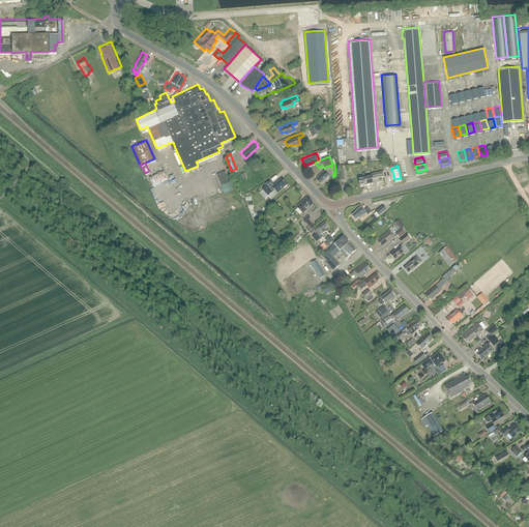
[(152,183),(155,182),(167,177),(162,168),(147,174),(152,183)]
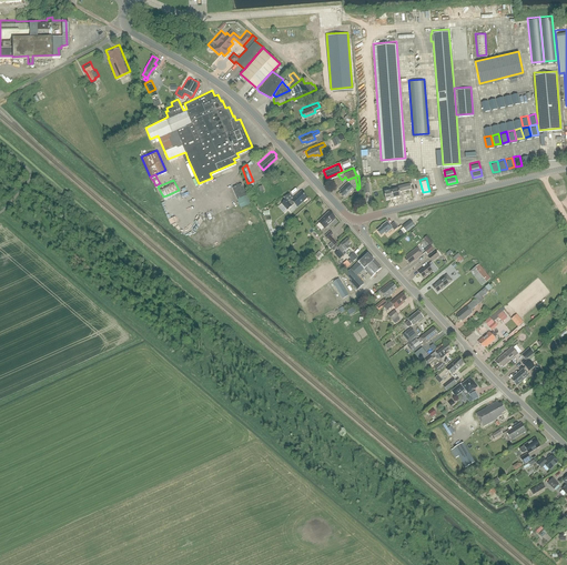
[(236,197),(246,193),(241,180),(231,184),(236,197)]
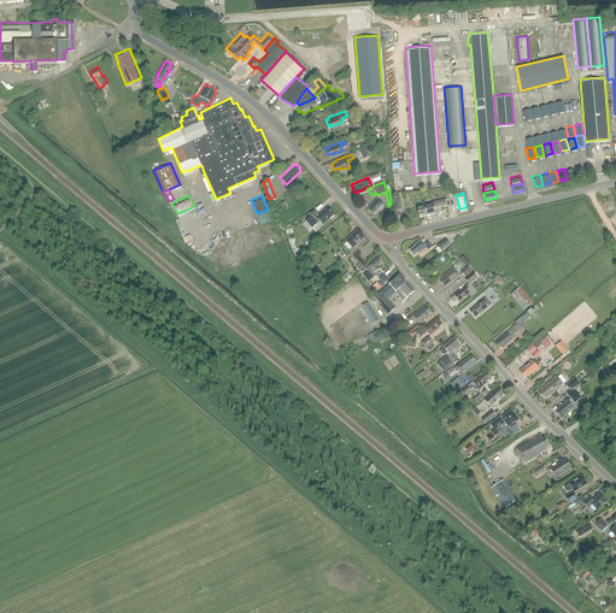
[(375,210),(383,201),(376,195),(368,204),(370,205),(368,206),(371,210),(373,208),(375,210)]
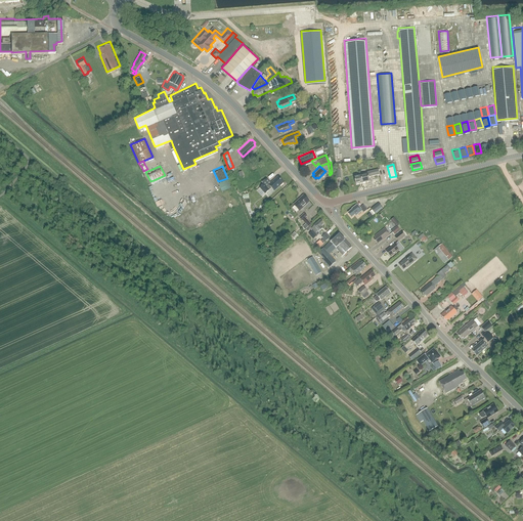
[(377,167),(376,167),(366,169),(366,171),(361,173),(359,168),(357,168),(358,173),(353,175),(355,182),(368,179),(367,174),(379,172),(377,167)]
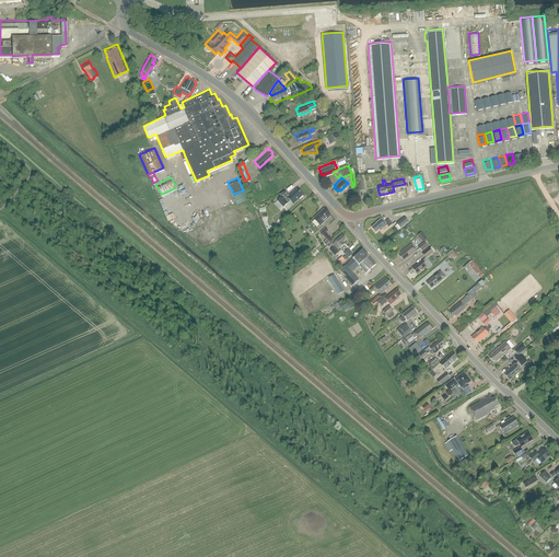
[(292,201),(302,193),(297,186),(283,197),(281,194),(277,198),(282,205),(289,198),(292,201)]
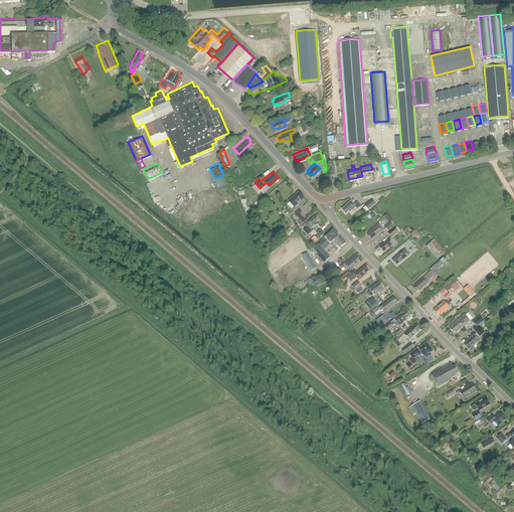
[(217,186),(226,182),(223,175),(214,178),(217,186)]
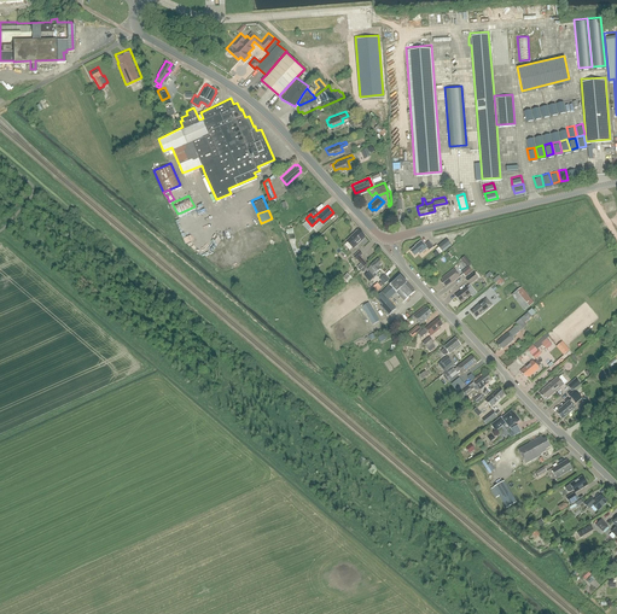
[(353,245),(364,234),(356,227),(345,238),(353,245)]
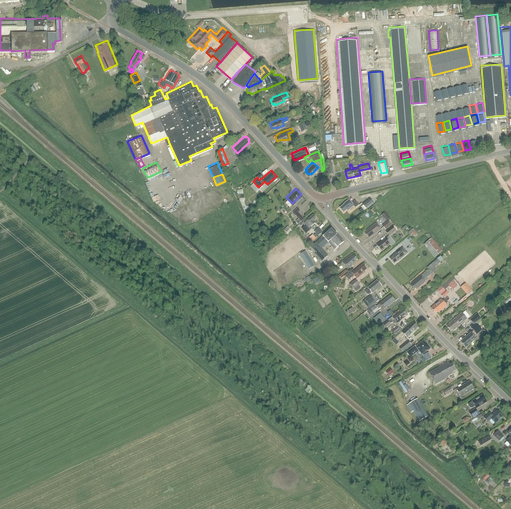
[(353,196),(352,195),(349,198),(353,203),(354,205),(360,200),(356,194),(353,196)]
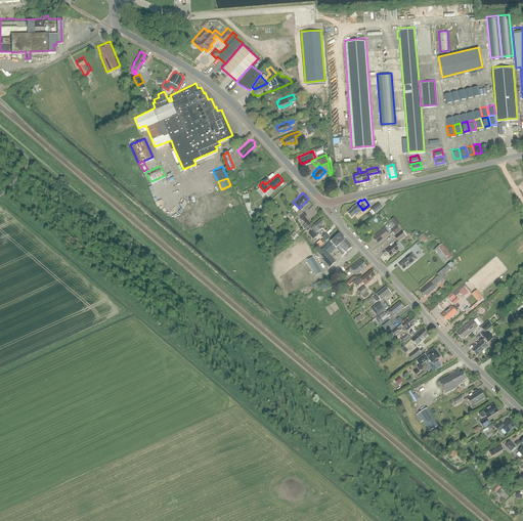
[(378,201),(371,206),(375,211),(382,206),(378,201)]
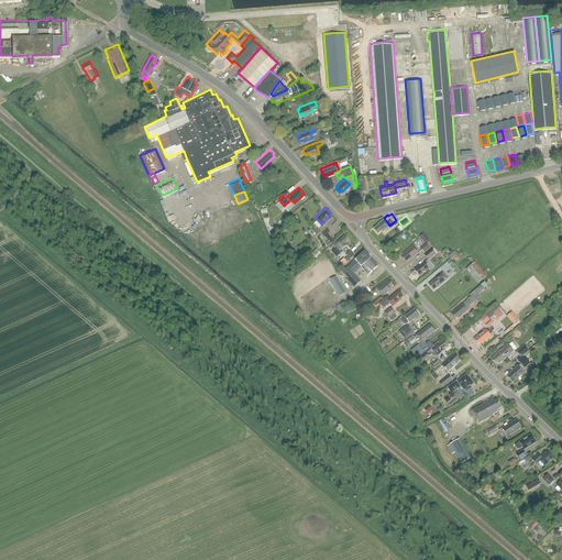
[(382,229),(388,223),(384,218),(383,217),(377,222),(373,226),(377,231),(381,228),(382,229)]
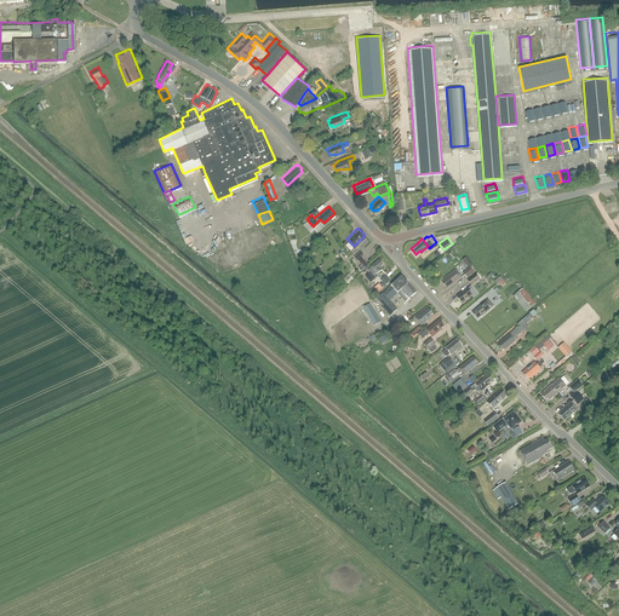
[(359,248),(354,254),(356,258),(357,258),(361,262),(364,265),(367,262),(360,254),(362,252),(359,248)]
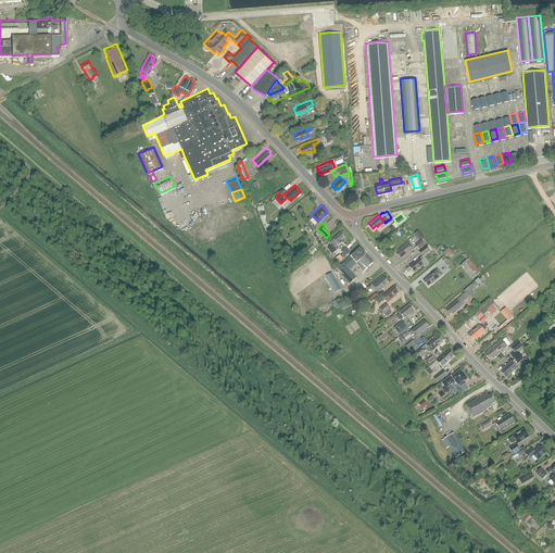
[(340,237),(342,235),(339,230),(329,239),(331,241),(326,246),(331,251),(338,244),(337,243),(341,240),(340,239),(341,238),(340,237)]
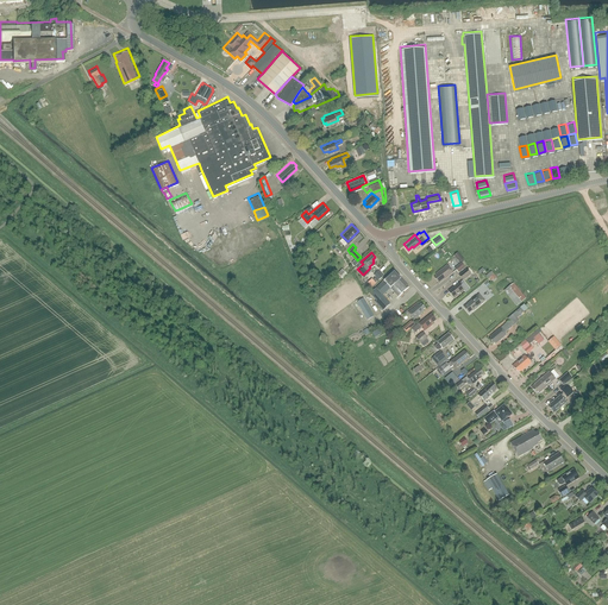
[(459,259),(453,265),(457,270),(464,264),(459,259)]
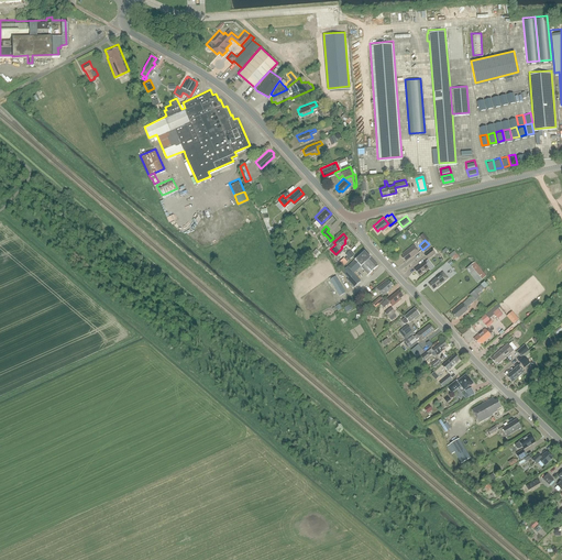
[(407,259),(418,249),(411,242),(400,252),(401,253),(400,254),(404,257),(405,256),(407,259)]
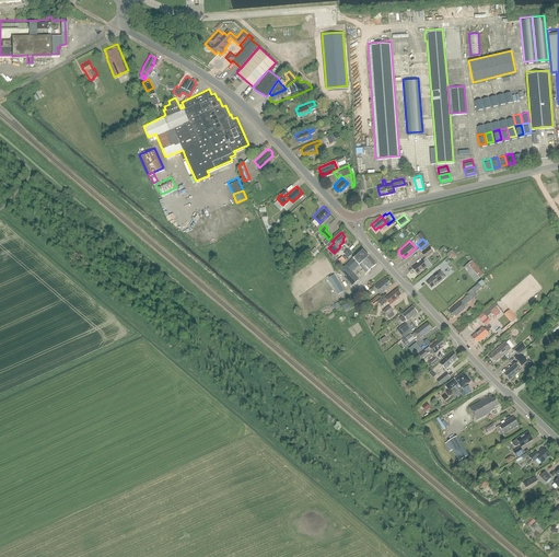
[(424,255),(431,250),(428,245),(421,251),(424,255)]
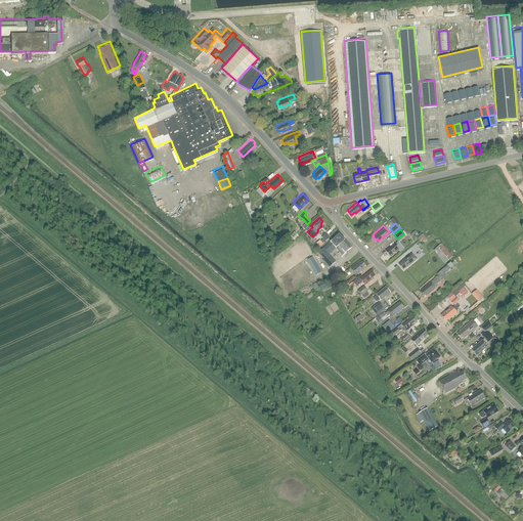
[(422,230),(417,235),(421,241),(429,233),(428,231),(425,234),(422,230)]
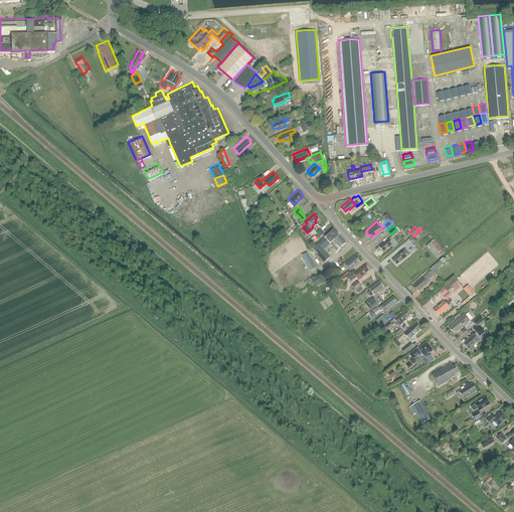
[(333,227),(318,241),(323,247),(329,241),(333,245),(331,246),(335,250),(336,248),(345,240),(333,227)]
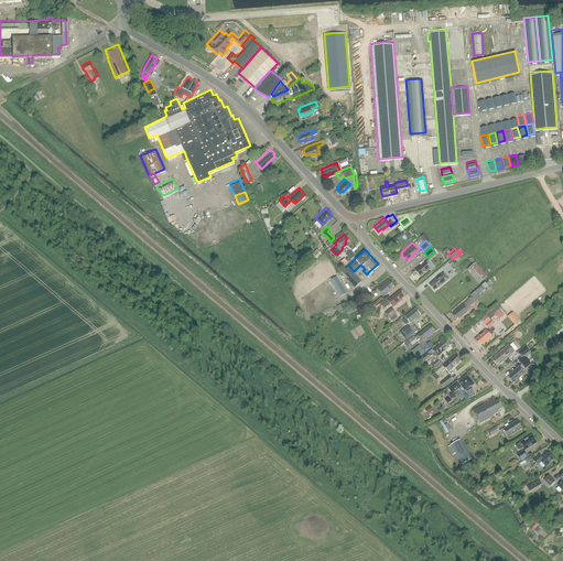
[(414,267),(419,273),(429,267),(425,262),(428,260),(425,258),(423,260),(414,267)]
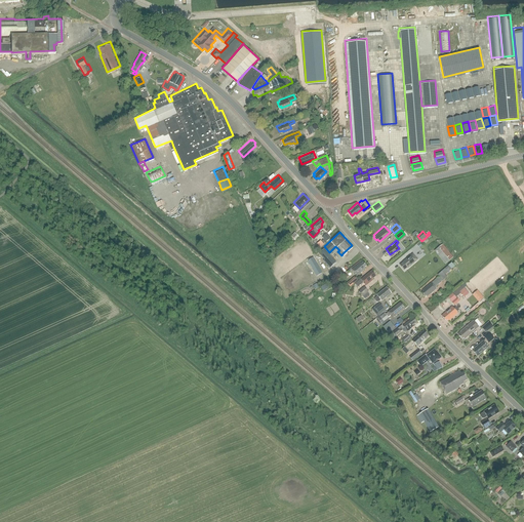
[(444,262),(452,254),(442,241),(433,248),(444,262)]
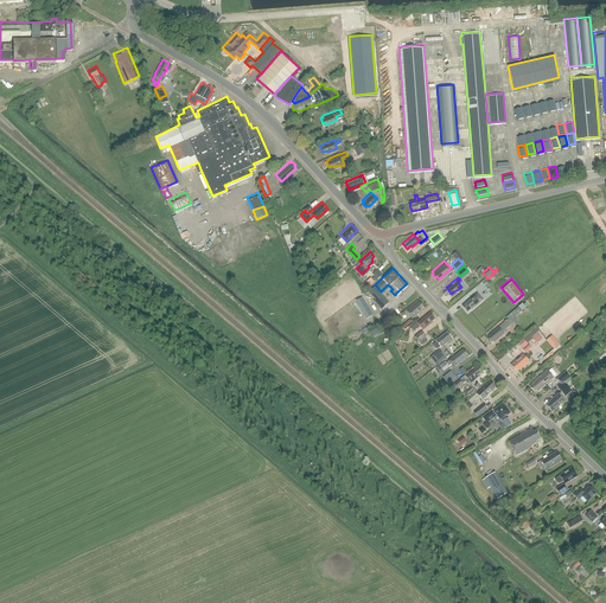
[(381,307),(388,300),(374,284),(368,290),(374,296),(372,297),(381,307)]
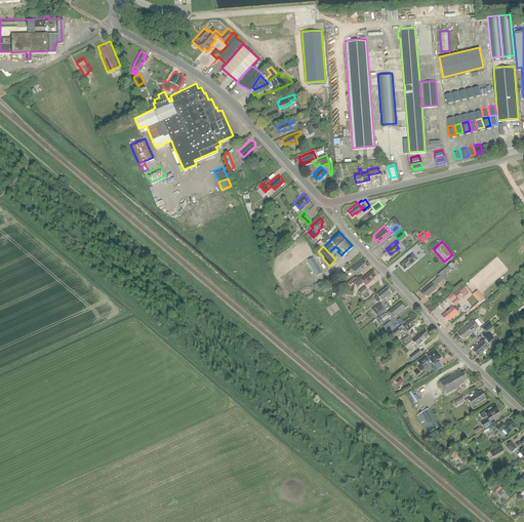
[(406,265),(406,266),(416,257),(412,251),(402,259),(402,261),(399,263),(403,268),(406,265)]
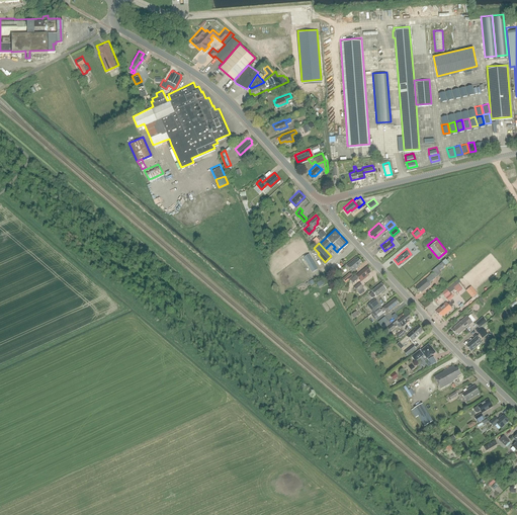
[(312,269),(317,266),(309,251),(304,254),(312,269)]
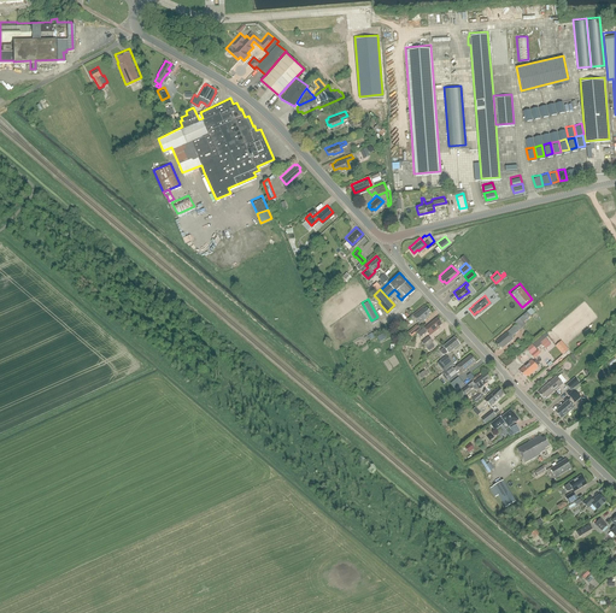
[(428,311),(430,310),(426,305),(424,306),(423,305),(412,313),(420,322),(429,312),(428,311)]
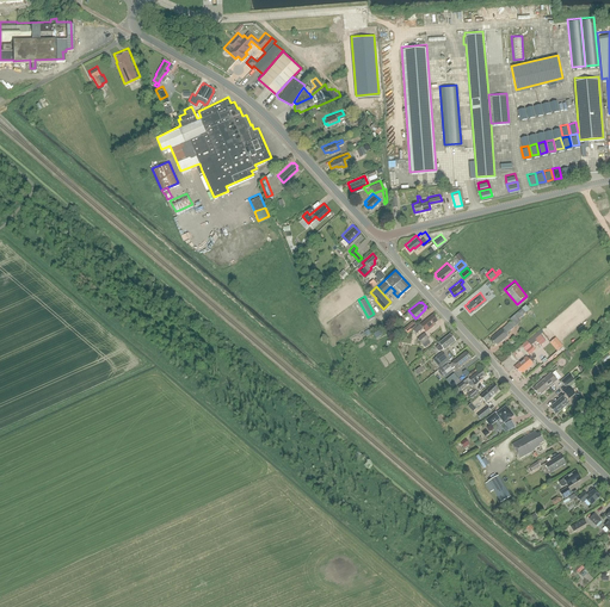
[(432,322),(437,317),(432,313),(419,322),(421,324),(425,329),(432,322)]
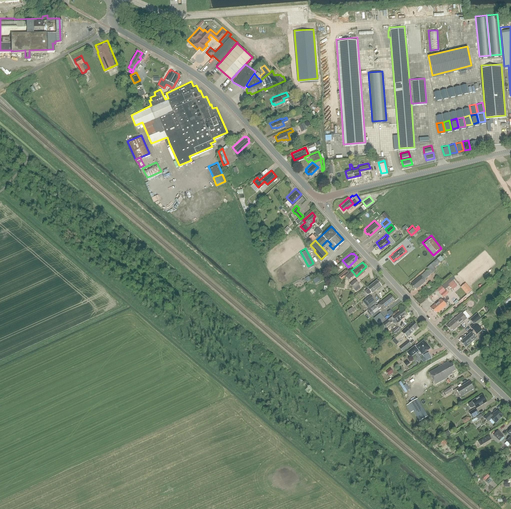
[(344,267),(337,274),(339,277),(347,271),(344,267)]
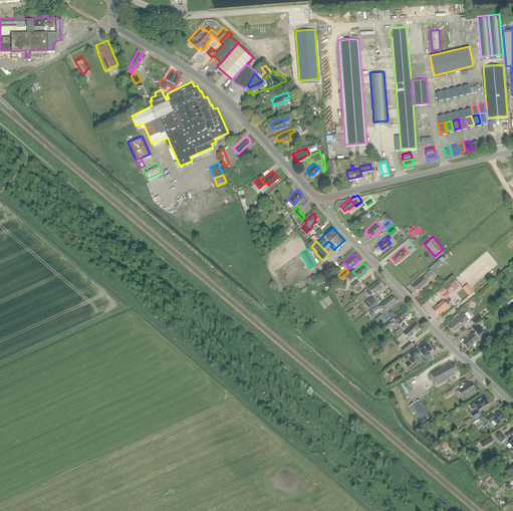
[(414,283),(413,284),(416,287),(417,286),(418,287),(426,280),(425,278),(433,272),(429,268),(421,274),(422,274),(413,282),(414,283)]
